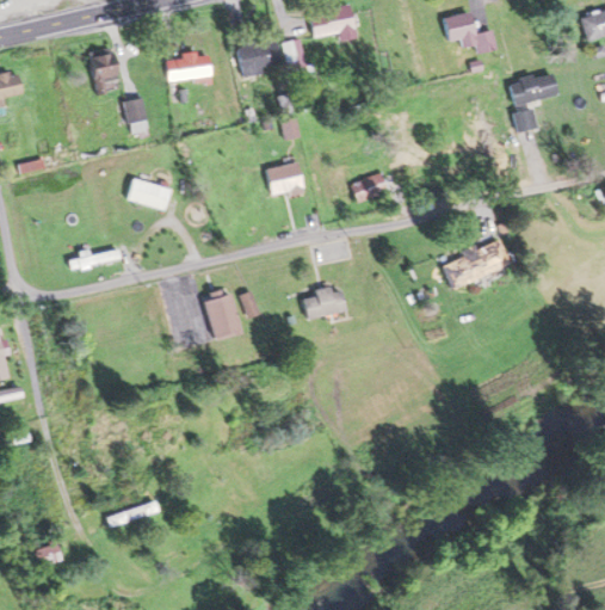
[(309,12),(315,39),(337,35),(338,41),(358,36),(351,4),(309,12)]
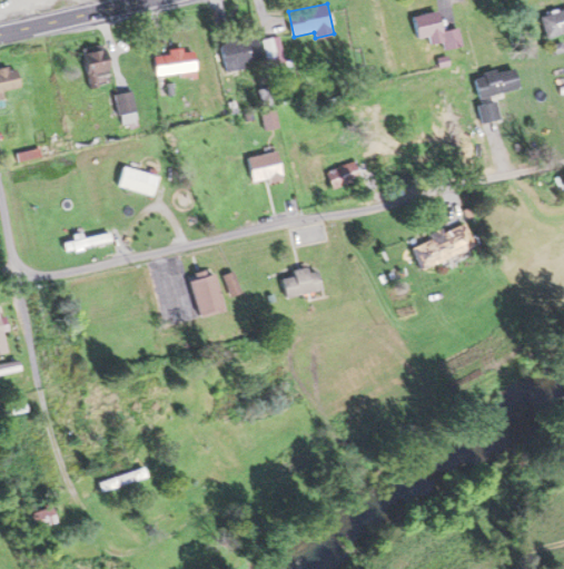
[(550,39),(563,33),(563,9),(542,17),(550,39)]
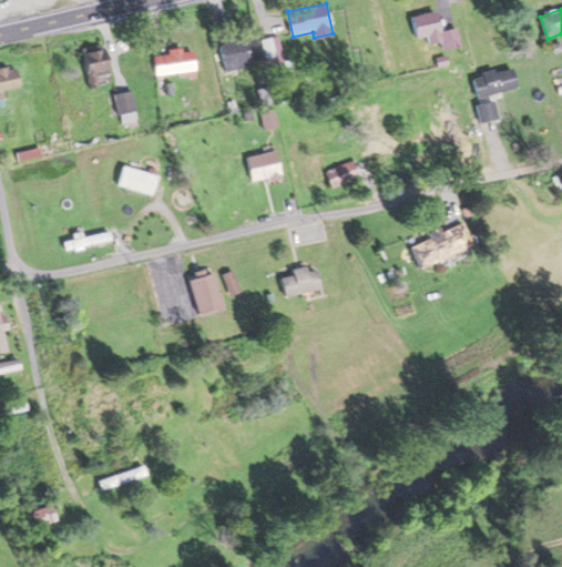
[(463,46),(460,28),(442,31),(439,11),(411,16),(416,39),(429,36),(430,44),(443,42),(445,49),(463,46)]
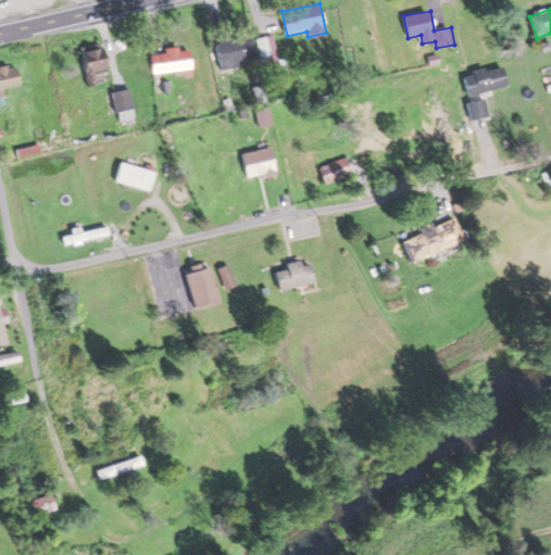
[(225,71),(259,57),(247,32),(214,46),(225,71)]
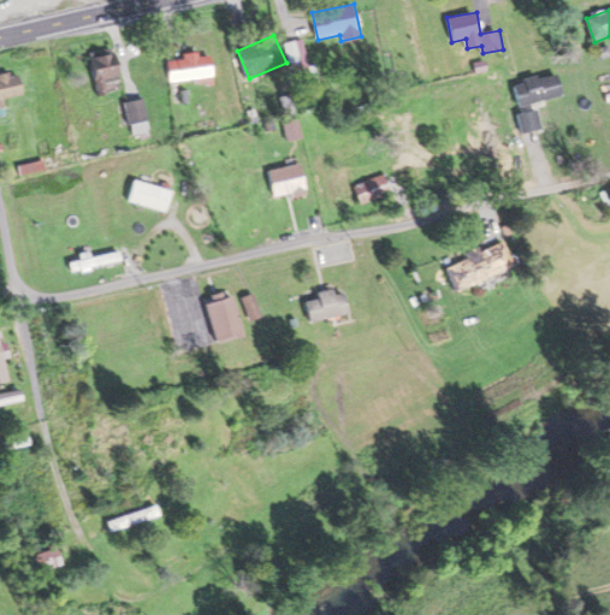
[(124,77),(108,48),(83,63),(100,90),(124,77)]
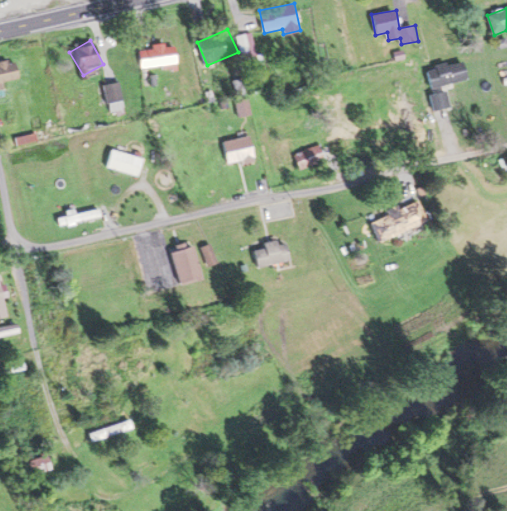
[(178,66),(176,45),(146,47),(147,68),(178,66)]
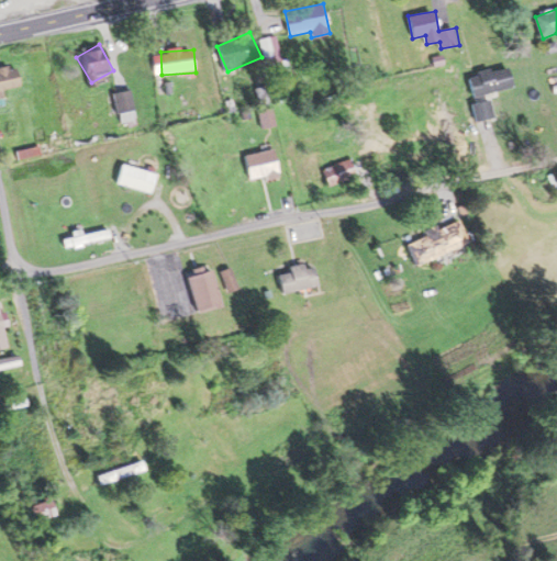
[(0,99),(6,97),(4,91),(23,85),(17,64),(0,68),(0,99)]
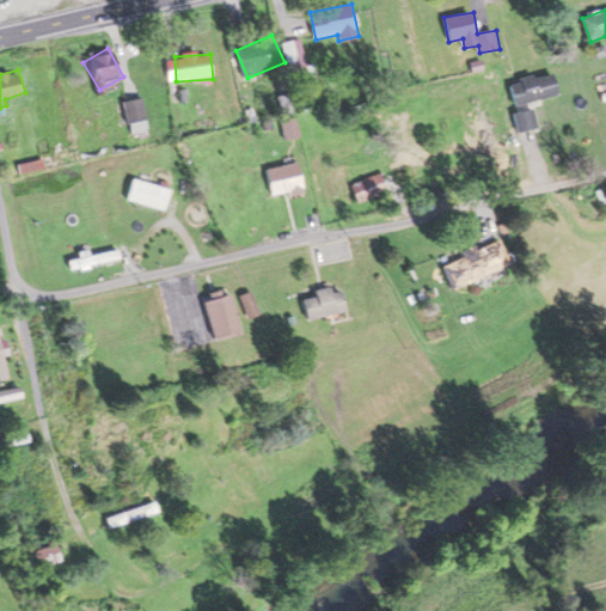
[(508,84),(514,107),(562,96),(556,72),(508,84)]
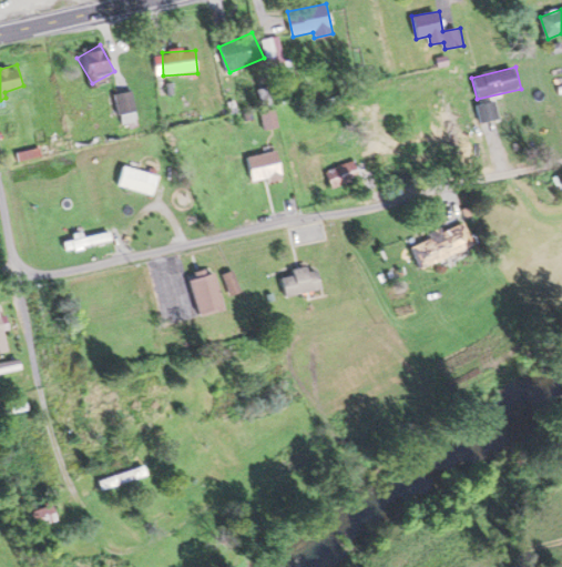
[(133,121),(136,93),(121,91),(119,120),(133,121)]
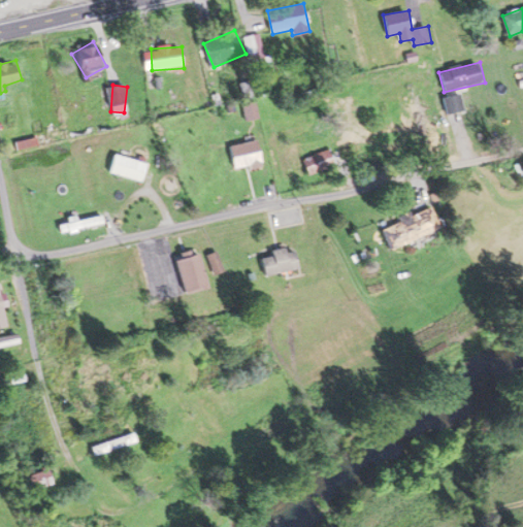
[(448,113),(465,110),(462,94),(446,97),(448,113)]
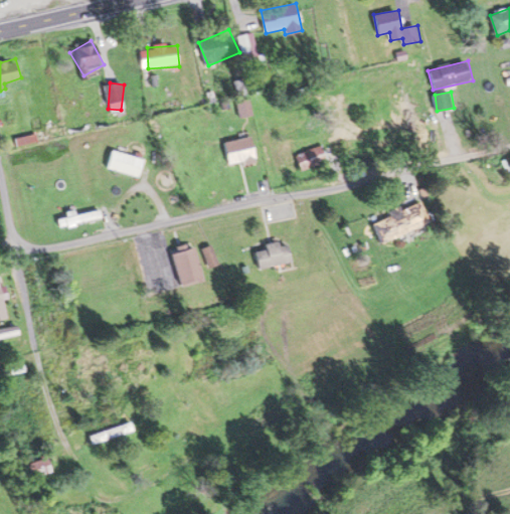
[(17,136),(18,145),(53,142),(52,133),(17,136)]
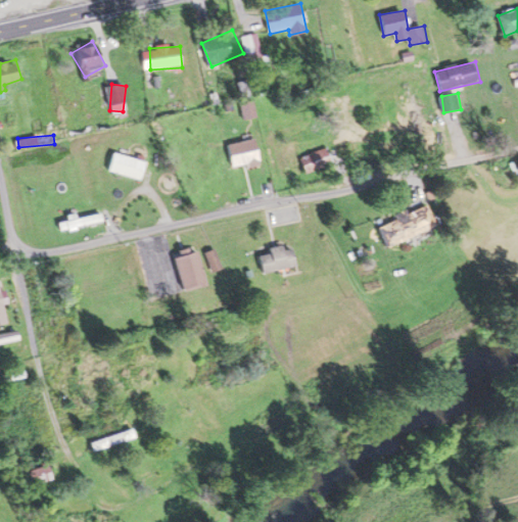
[(361,145),(354,135),(338,146),(345,156),(361,145)]
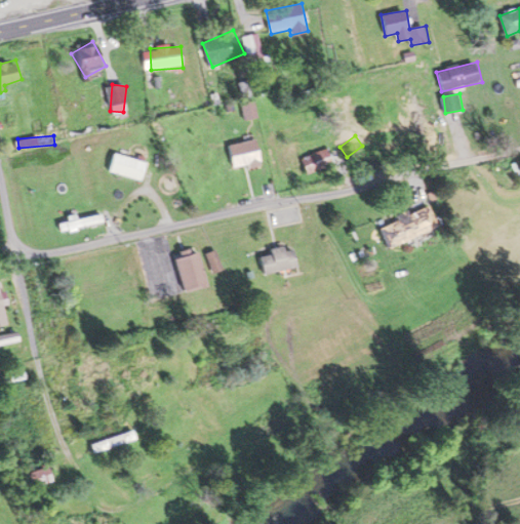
[(227,147),(234,170),(263,162),(255,138),(227,147)]
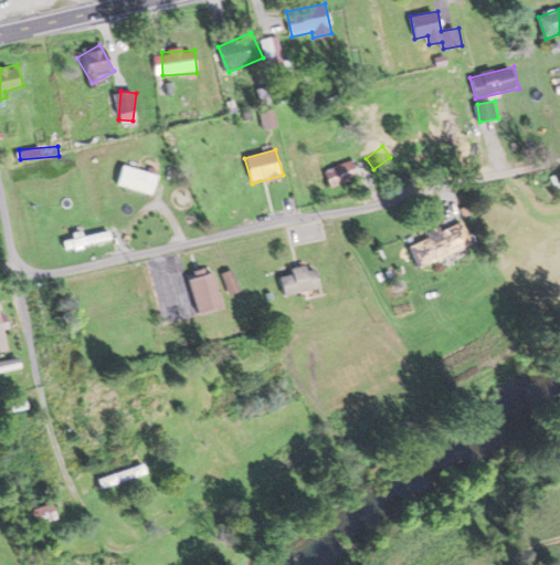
[(369,170),(360,155),(327,174),(336,189),(369,170)]
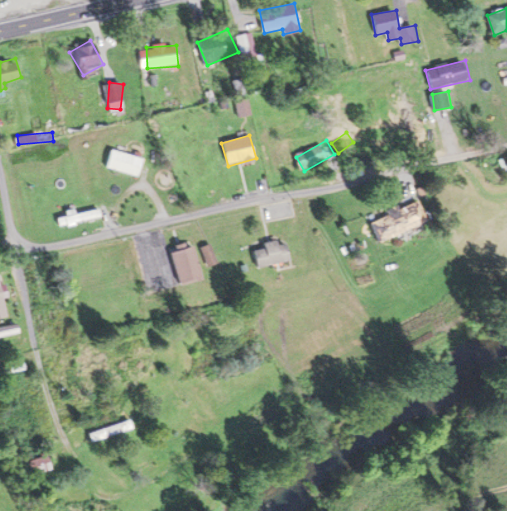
[(106,166),(137,177),(144,159),(112,148),(106,166)]
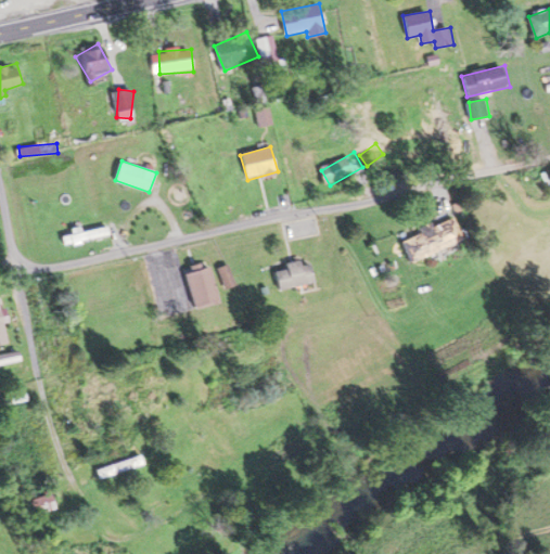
[(455,216),(400,239),(409,262),(464,240),(455,216)]
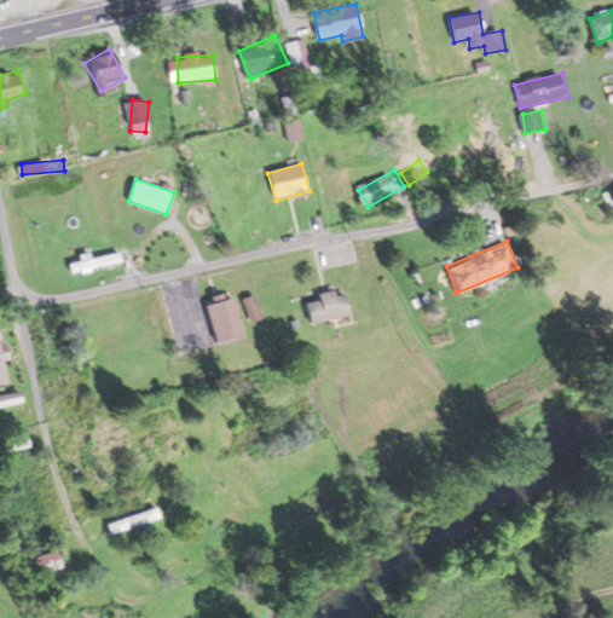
[(350,316),(343,289),(305,299),(311,324),(350,316)]
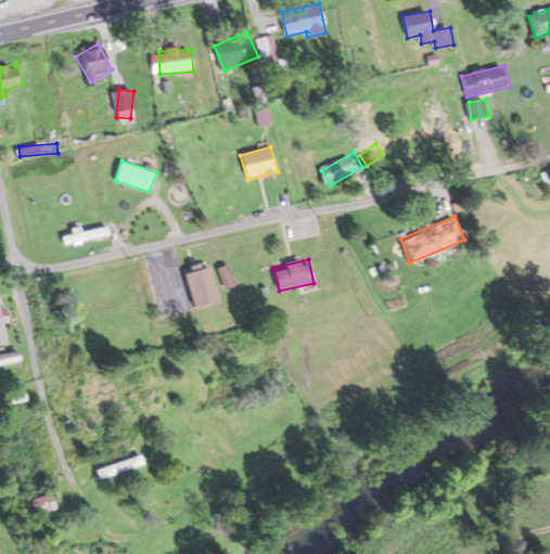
[(226,288),(238,284),(229,263),(218,268),(226,288)]
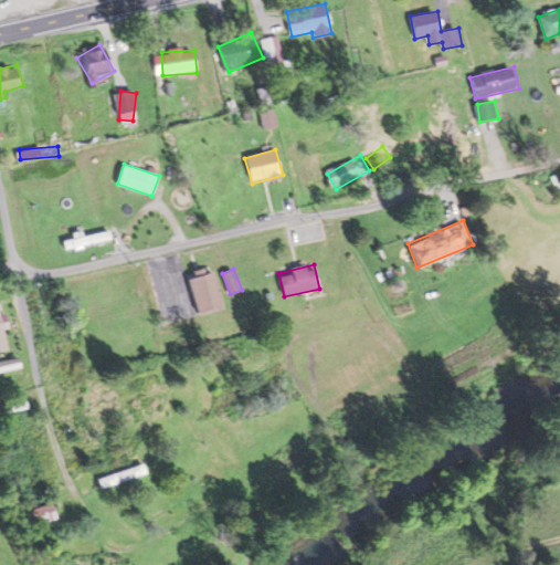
[(223,310),(213,271),(187,278),(198,316),(223,310)]
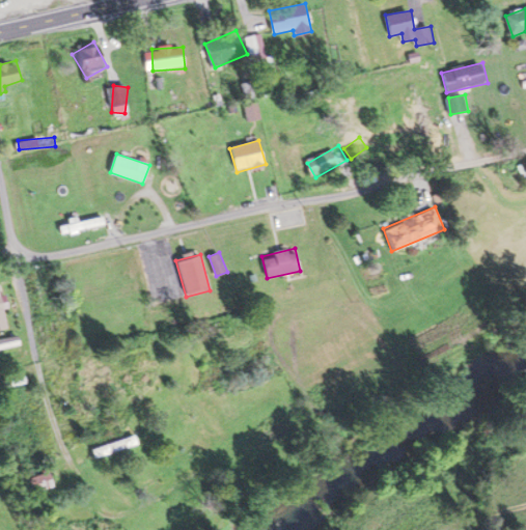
[(0,330),(9,328),(0,291),(0,330)]
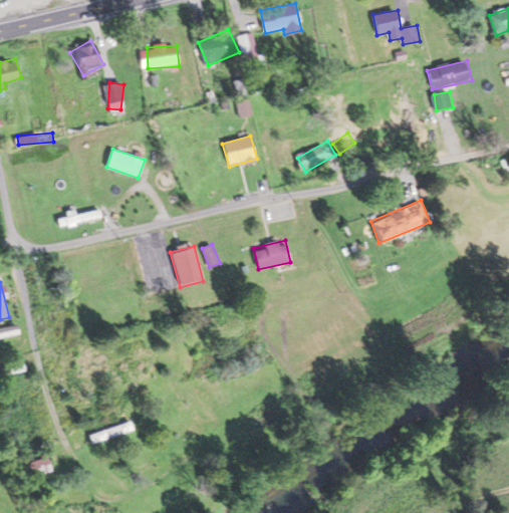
[(135,431),(131,421),(88,435),(91,444),(135,431)]
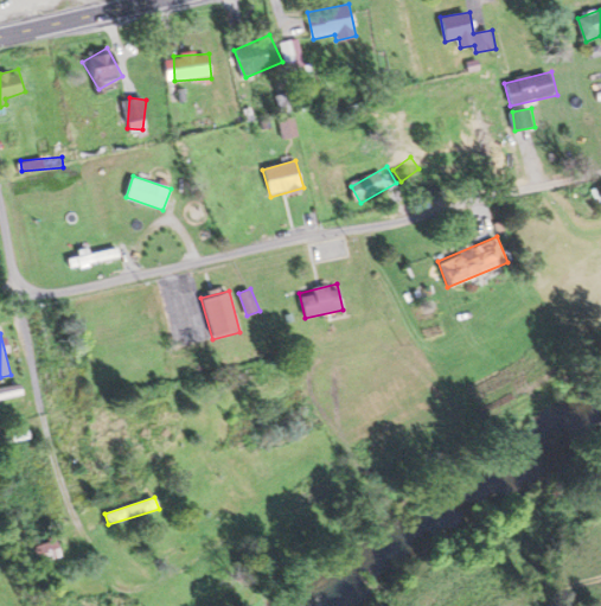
[(33,550),(42,566),(64,555),(56,538),(33,550)]
